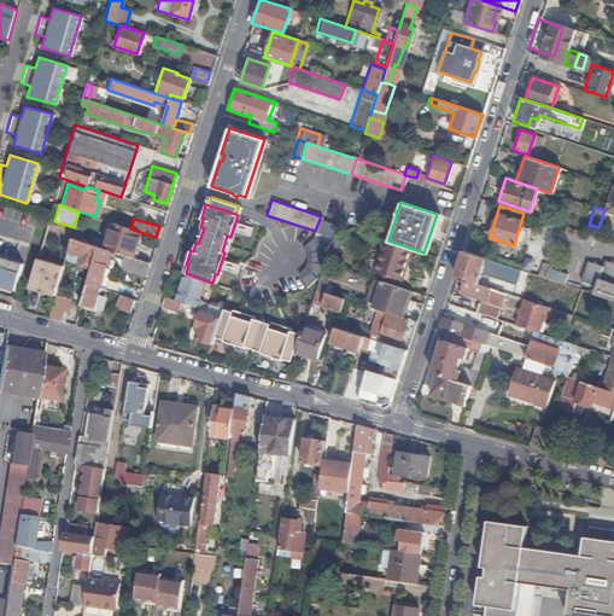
[(331,237),(335,224),(320,219),(315,231),(331,237)]
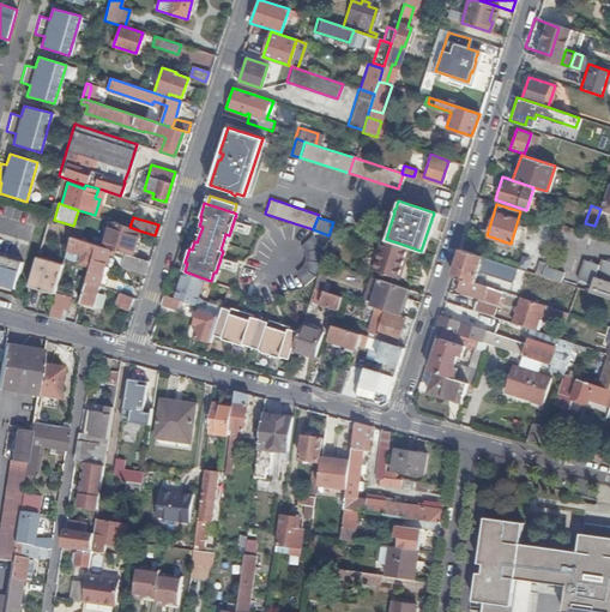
[(113,250),(122,252),(131,256),(139,231),(130,227),(110,221),(102,246),(113,250)]
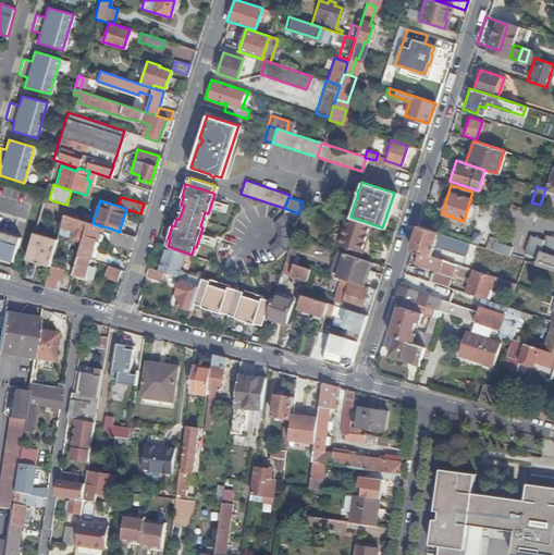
[(64,213),(71,217),(75,204),(68,201),(66,205),(64,213)]
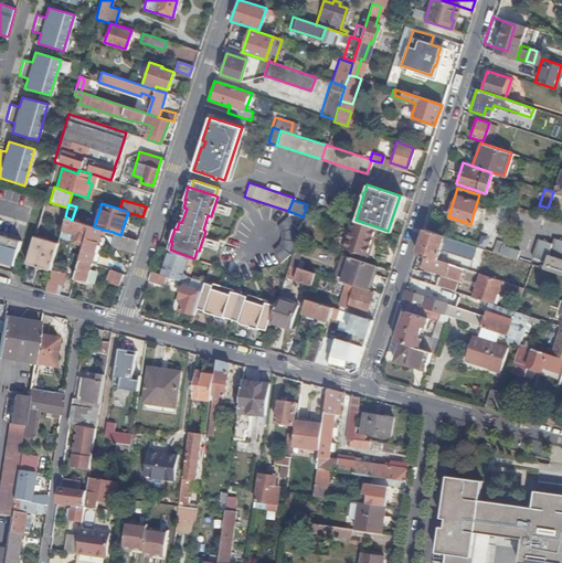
[(295,240),(303,242),(315,206),(308,204),(295,240)]
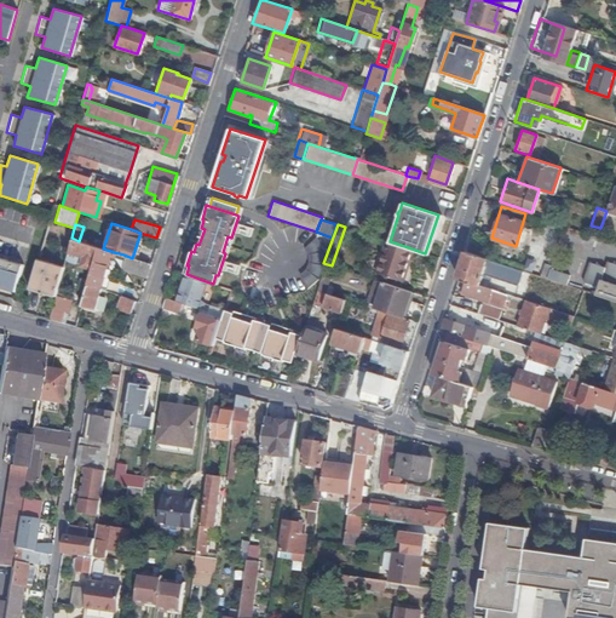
[(322,250),(315,236),(303,247),(305,253),(306,262),(303,269),(297,273),(305,287),(317,276),(322,263),(322,250)]
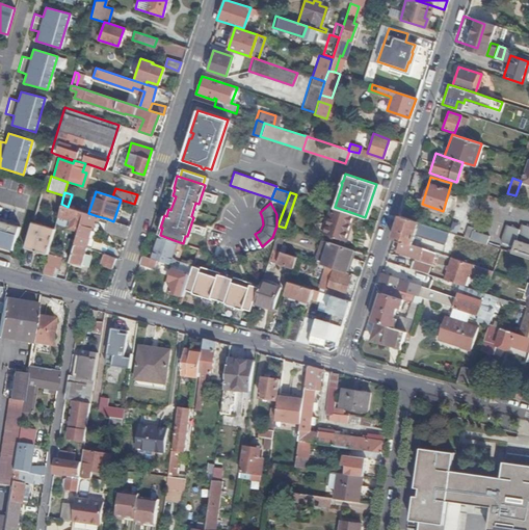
[(68,228),(78,231),(83,211),(68,207),(61,204),(58,215),(71,219),(68,228)]
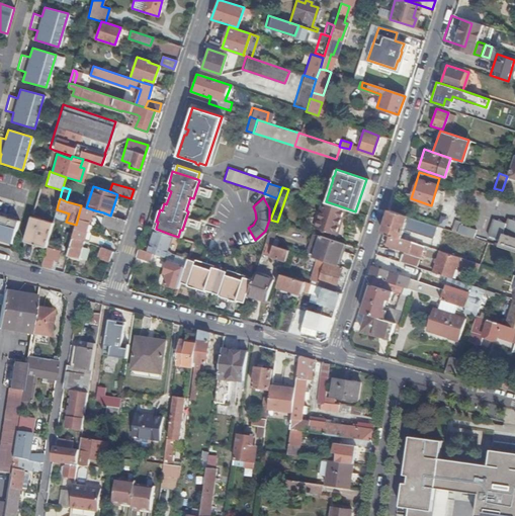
[(337,227),(344,207),(326,201),(322,200),(313,228),(340,236),(342,228),(337,227)]
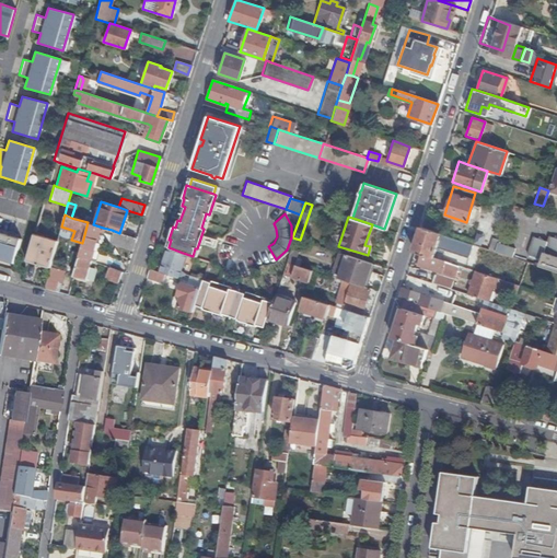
[(78,256),(90,259),(94,262),(95,253),(92,252),(99,231),(102,232),(103,228),(93,224),(88,222),(82,243),(78,256)]
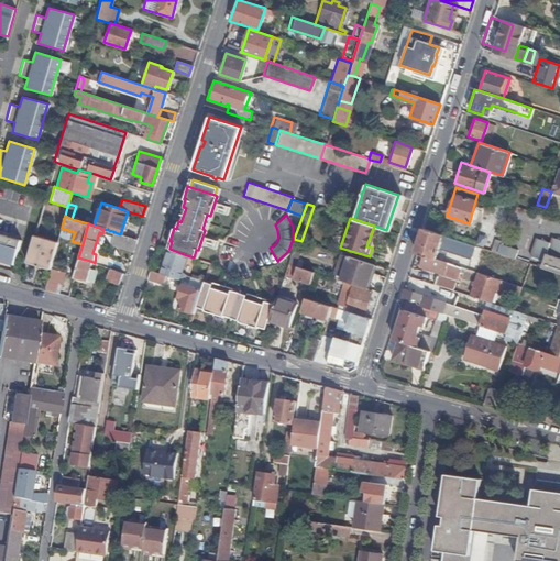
[(423,228),(415,251),(423,254),(435,257),(437,249),(460,256),(460,255),(465,242),(423,228)]
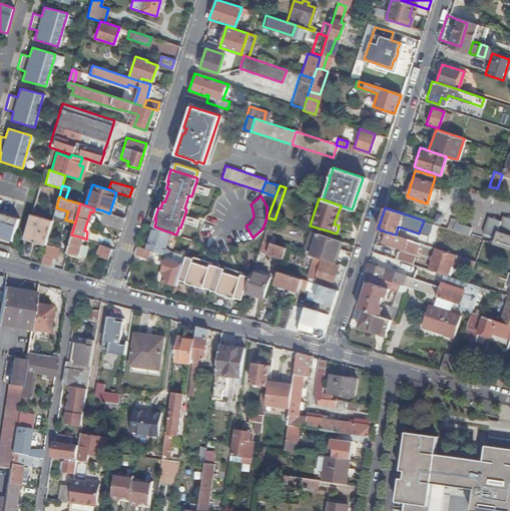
[(99,222),(118,228),(122,217),(109,213),(102,210),(99,222)]
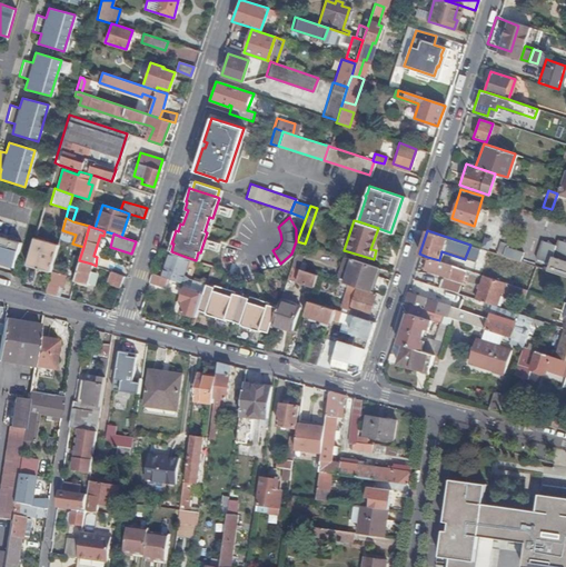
[(50,271),(58,245),(33,237),(26,265),(38,268),(50,271)]
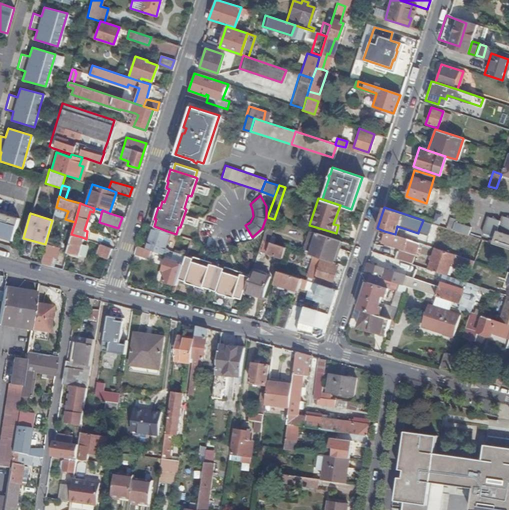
[(0,233),(11,237),(17,219),(0,214),(0,233)]
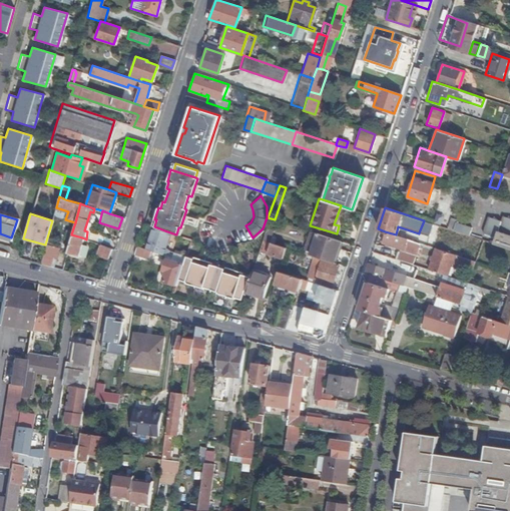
[(45,244),(39,263),(48,266),(53,246),(57,247),(64,224),(52,220),(45,244)]
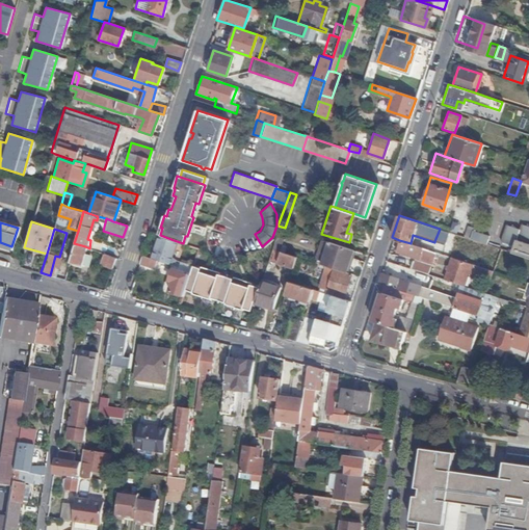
[(453,233),(440,229),(434,241),(449,245),(453,233)]
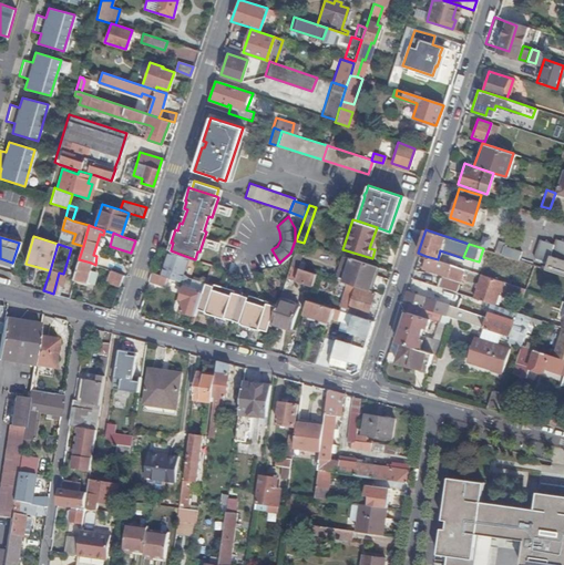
[(501,244),(498,254),(505,256),(508,246),(501,244)]
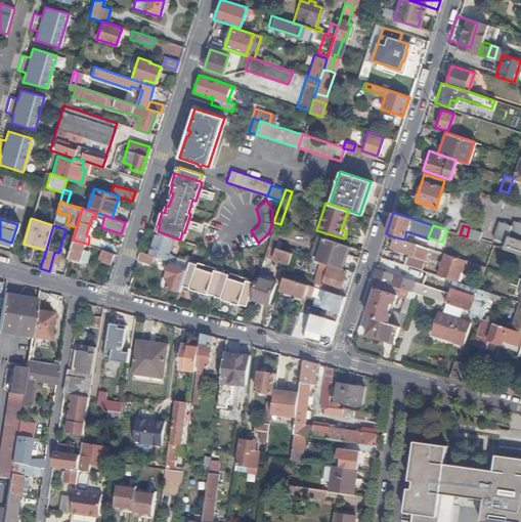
[(469,227),(467,236),(478,240),(481,231),(469,227)]
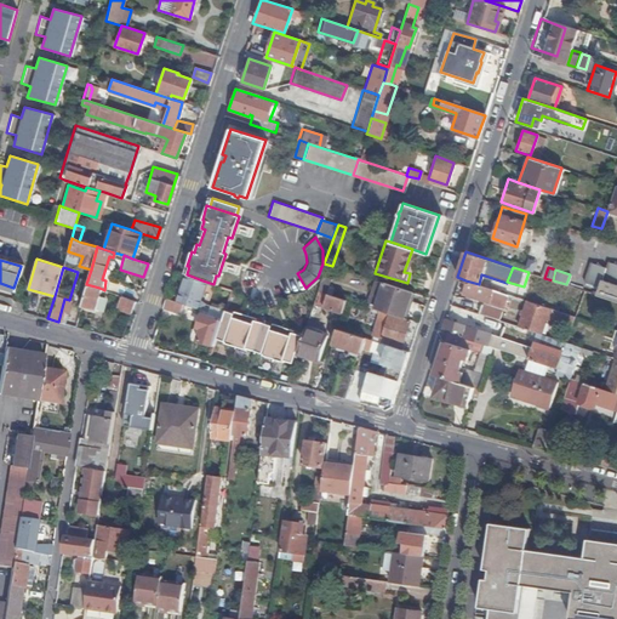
[(203,280),(184,274),(175,301),(181,304),(196,308),(205,304),(199,299),(204,282),(203,280)]
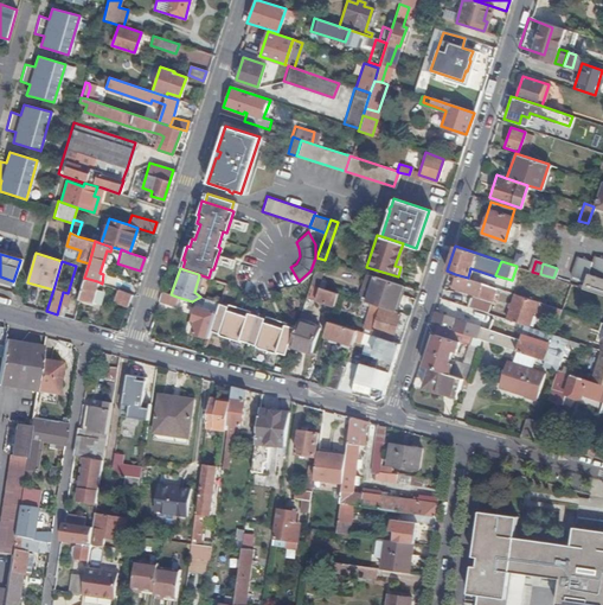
[(581,287),(602,293),(602,278),(587,272),(581,287)]
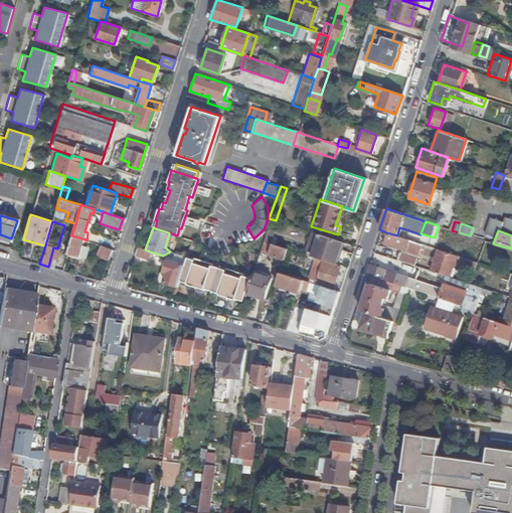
[(397,235),(386,232),(383,242),(416,253),(419,242),(397,235)]
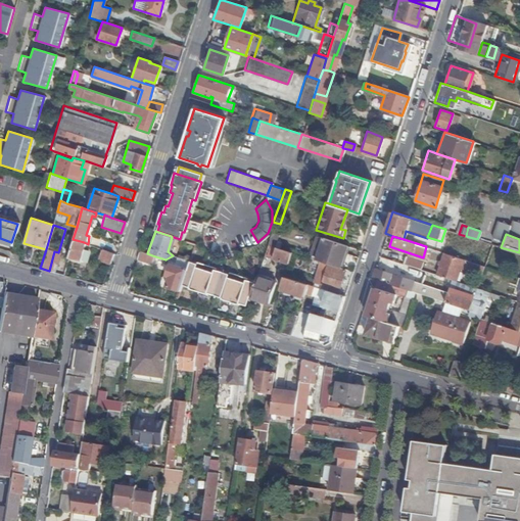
[(338,268),(345,245),(322,238),(316,255),(311,253),(309,257),(327,264),(338,268)]
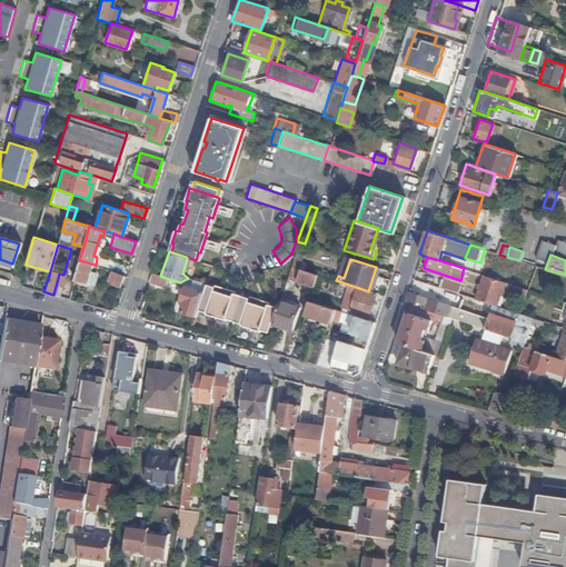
[(79,260),(73,280),(86,284),(91,264),(79,260)]
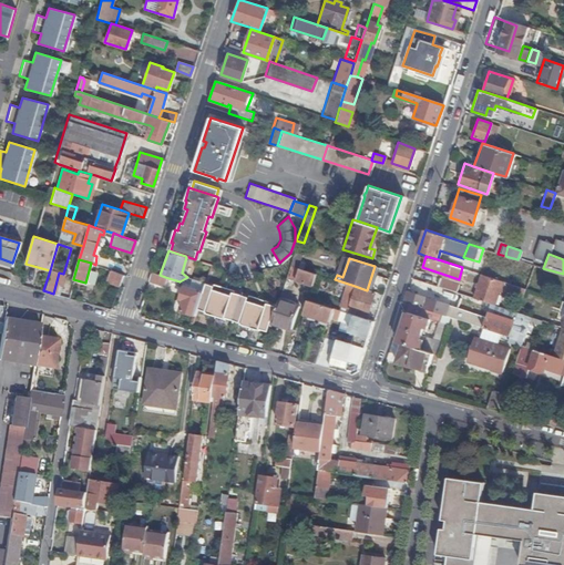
[(285,276),(311,285),(315,273),(288,264),(285,276)]
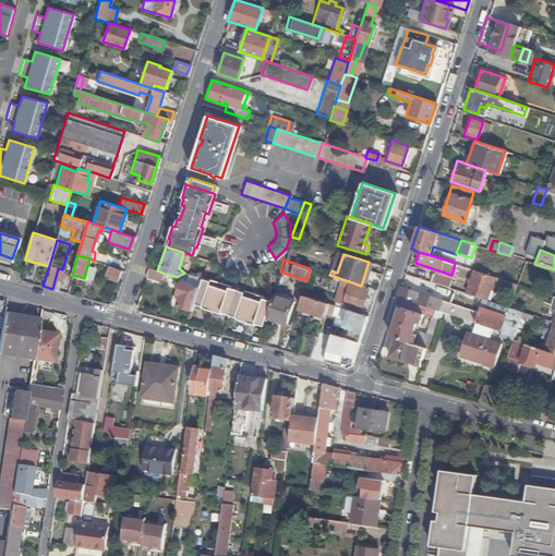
[(116,281),(120,270),(107,265),(103,276),(116,281)]
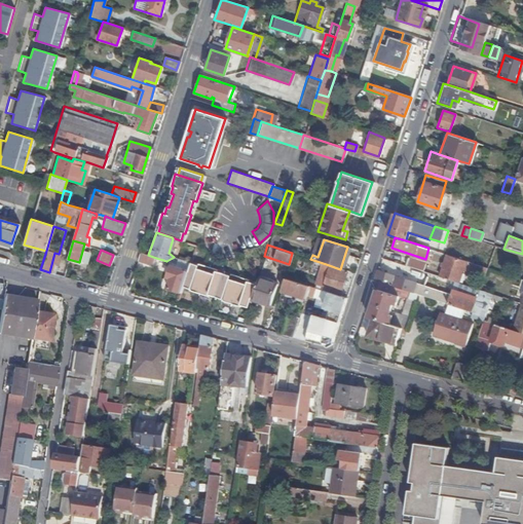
[(148,255),(139,252),(136,260),(151,265),(153,257),(148,255)]
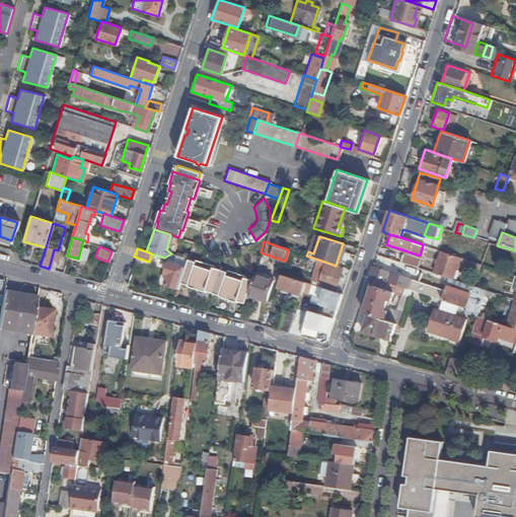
[(465,259),(440,250),(433,272),(451,278),(455,264),(476,270),(480,263),(477,262),(465,259)]
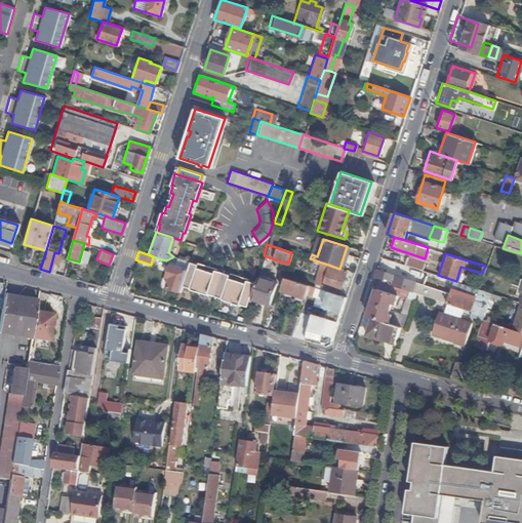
[(474,254),(471,262),(483,265),(486,257),(474,254)]
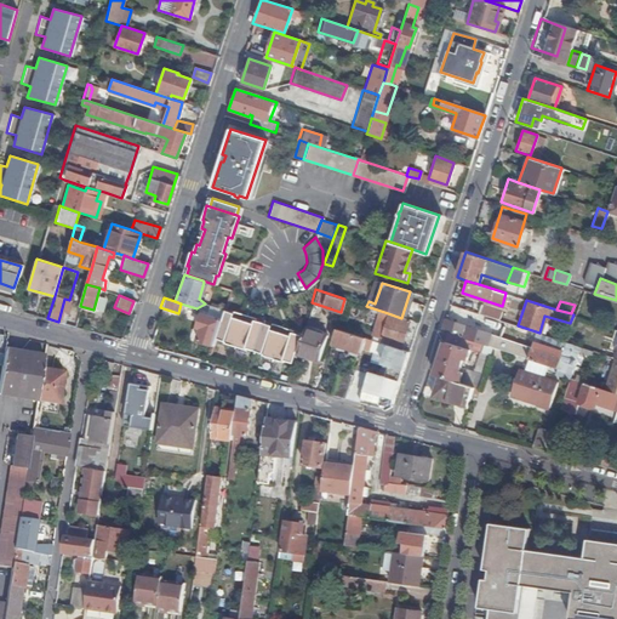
[(217,307),(207,304),(205,314),(220,319),(221,316),(223,308),(217,307)]
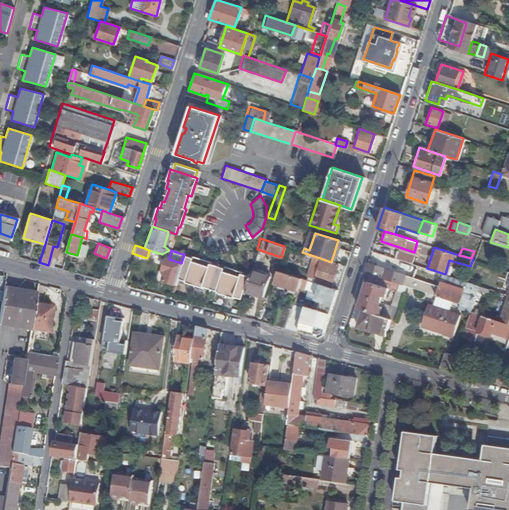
[(396,250),(393,258),(410,263),(412,255),(396,250)]
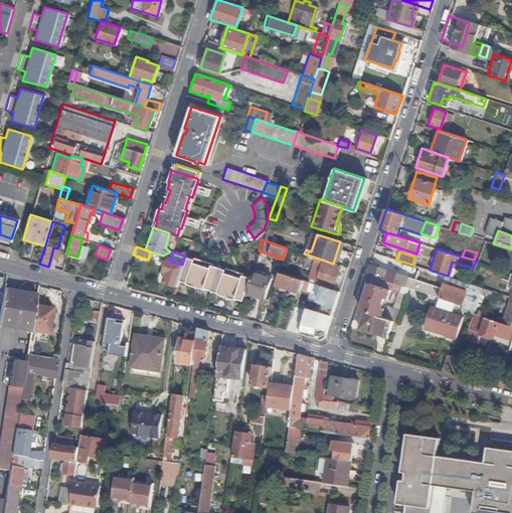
[(243,295),(243,296),(244,293),(249,278),(241,276),(242,275),(222,268),(222,270),(210,266),(210,264),(192,258),(192,260),(185,258),(178,280),(184,283),(184,284),(202,290),(203,288),(216,293),(215,295),(233,300),(234,299),(241,301),(243,295)]
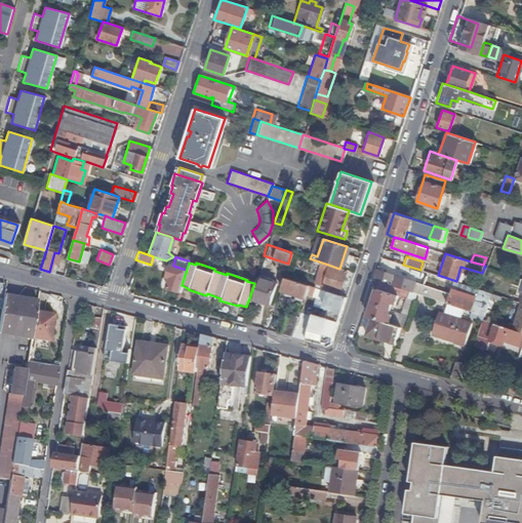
[(164,287),(178,291),(186,270),(173,266),(168,265),(165,276),(168,276),(164,287)]
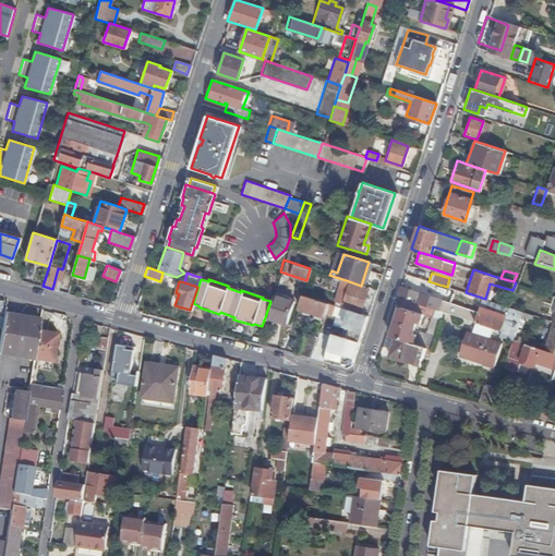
[(341,307),(359,313),(366,287),(361,286),(349,281),(345,295),(342,304),(341,307)]
